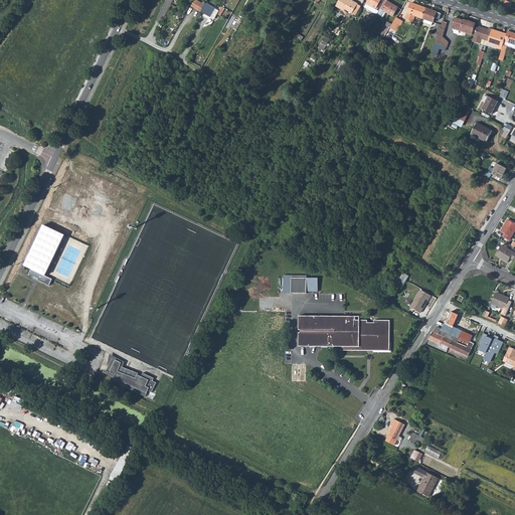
[(201,2),(197,0),(192,0),(190,5),(197,8),(201,2)]
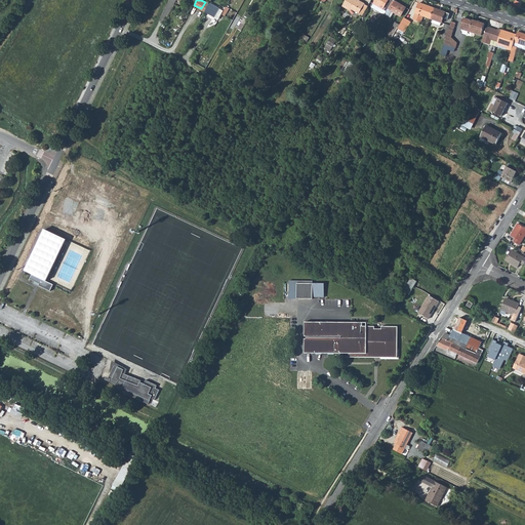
[(365,4),(358,0),(346,0),(342,6),(352,11),(352,9),(360,14),(365,4)]
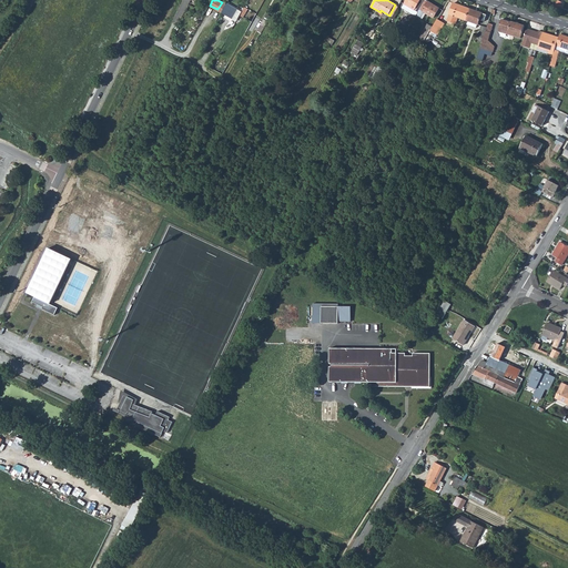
[(406,0),(405,3),(405,4),(419,12),(425,0),(406,0)]
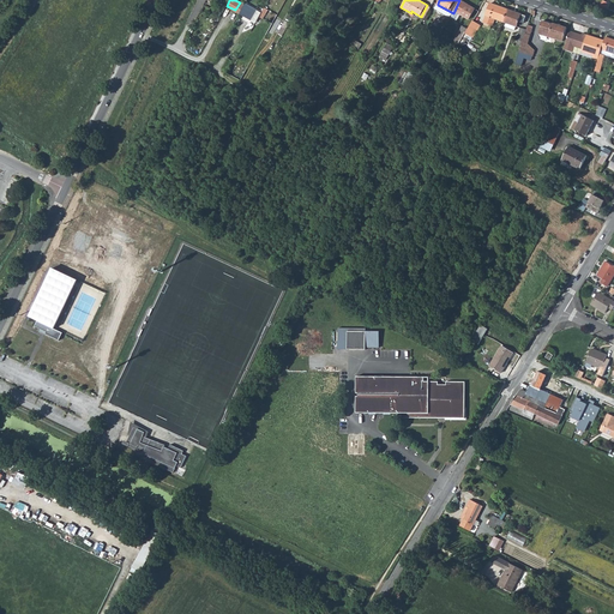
[(459,0),(453,13),(451,16),(458,20),(461,14),(469,19),(475,8),(461,0),(459,0)]
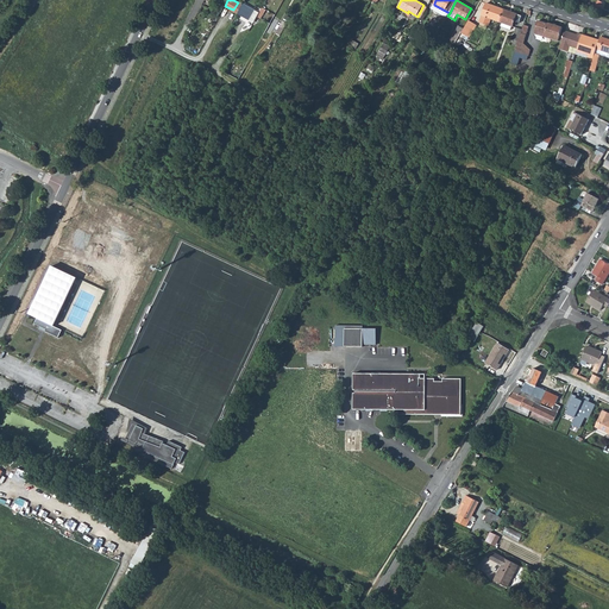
[(243,5),(238,2),(233,10),(238,13),(243,5)]
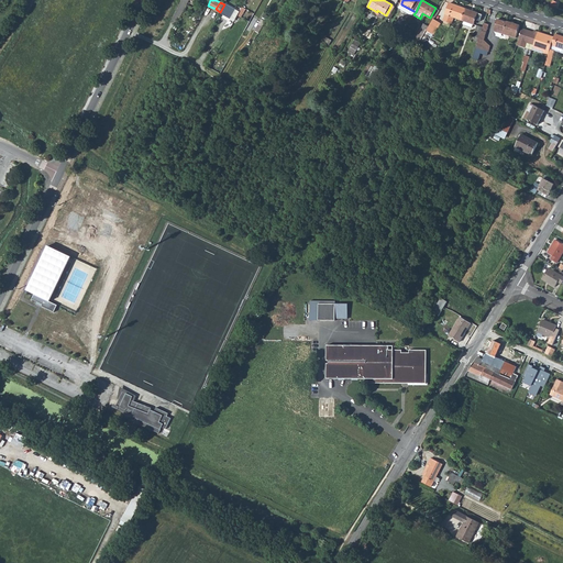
[(454,18),(462,20),(466,9),(450,3),(444,21),(452,24),(454,18)]
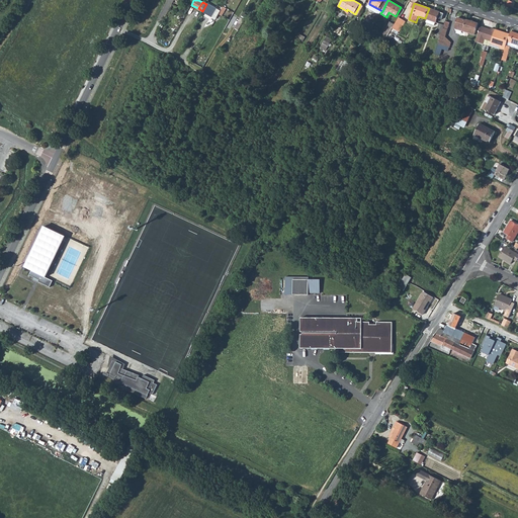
[(369,4),(367,7),(379,15),(380,13),(382,11),(369,4)]
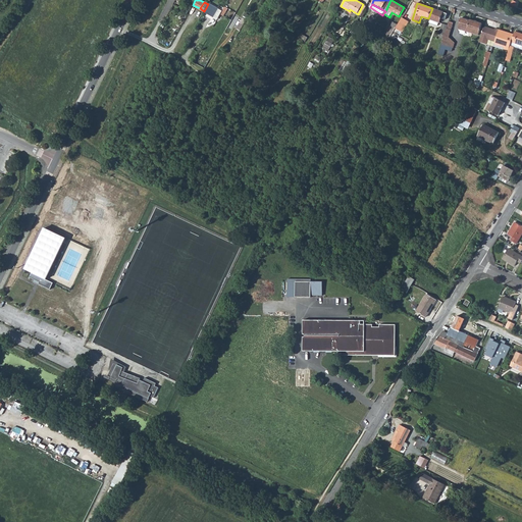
[(432,8),(428,18),(431,19),(439,22),(441,18),(446,19),(448,13),(432,8)]
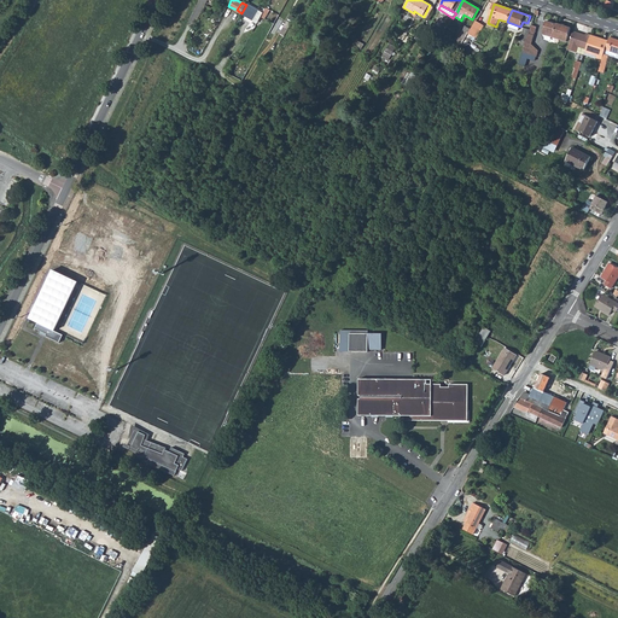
[(557,24),(547,21),(542,34),(553,38),(554,35),(567,40),(571,28),(557,24)]
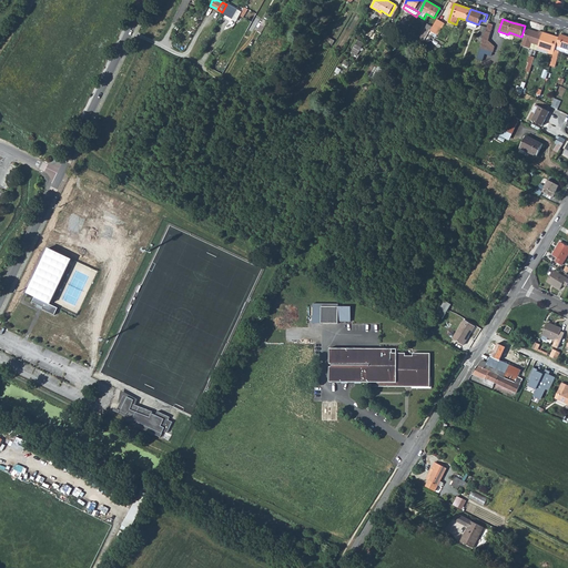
[(383,33),(382,36),(386,38),(387,34),(393,24),(389,22),(383,33)]
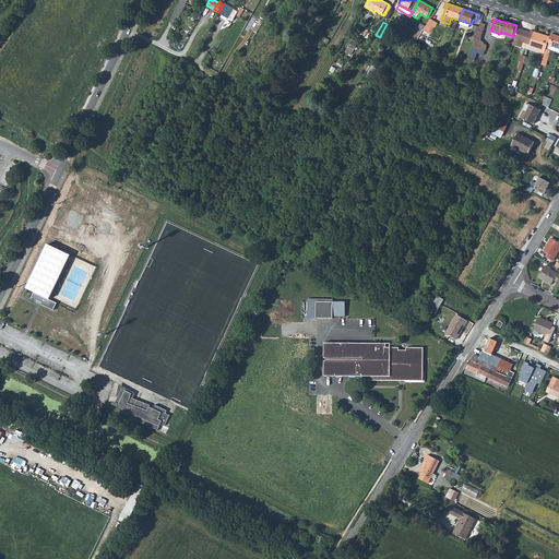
[(426,27),(418,40),(421,43),(429,31),(432,33),(437,25),(429,22),(426,27)]
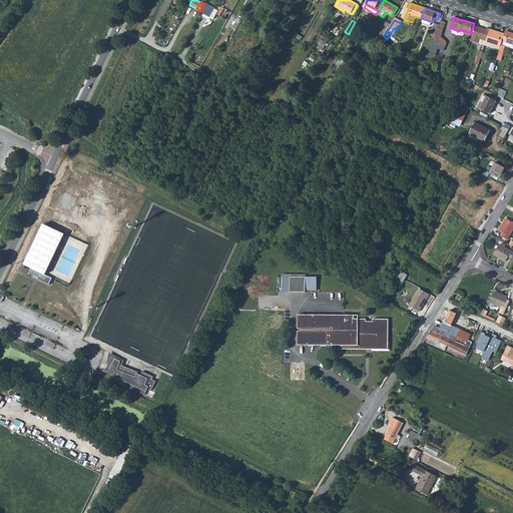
[(379,34),(384,37),(391,25),(387,22),(379,34)]
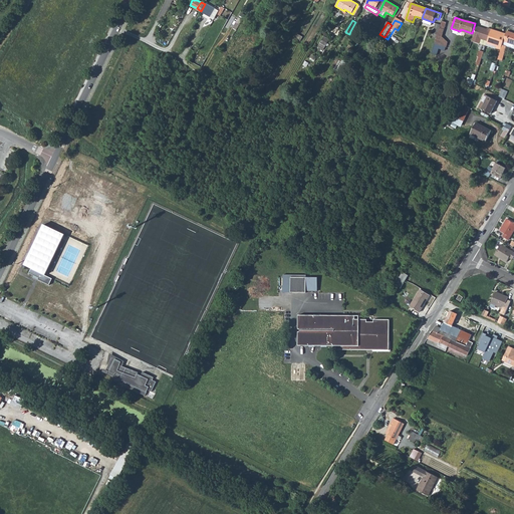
[(477,26),(474,36),(472,40),(472,41),(479,43),(480,42),(481,39),(488,41),(492,29),(487,28),(487,29),(477,26)]
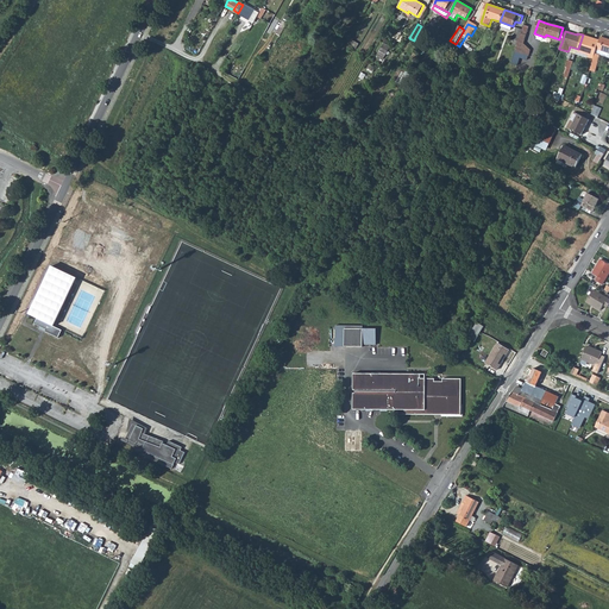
[(519,42),(516,49),(529,55),(531,51),(523,43),(526,36),(521,33),(519,42)]
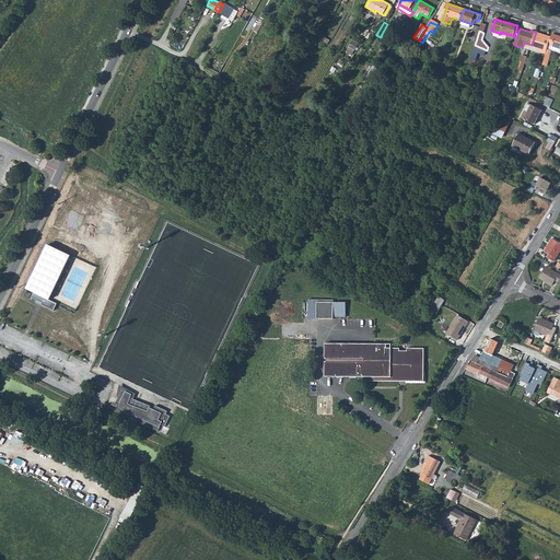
[(531,47),(541,50),(540,53),(546,54),(551,37),(536,32),(532,45),(531,47)]
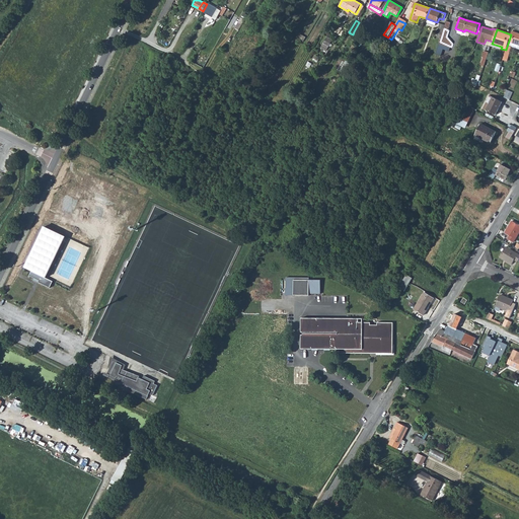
[(511,34),(509,42),(518,45),(518,33),(512,31),(511,34)]
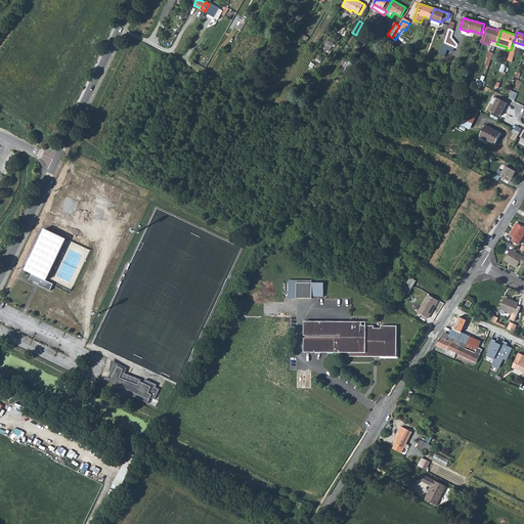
[(329,41),(326,44),(333,47),(336,40),(332,37),(329,41)]
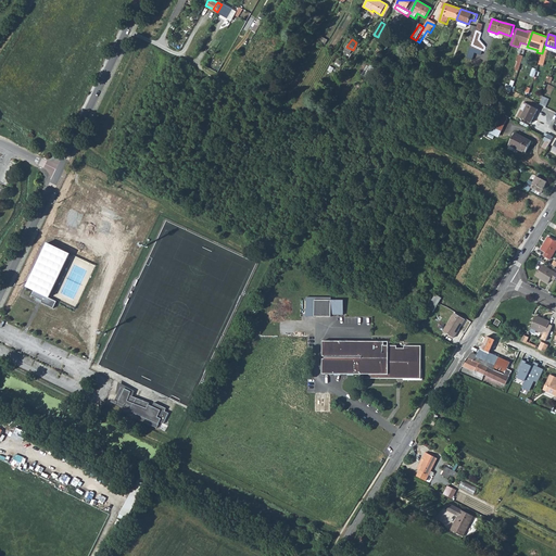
[(543,96),(540,103),(547,105),(550,98),(543,96)]
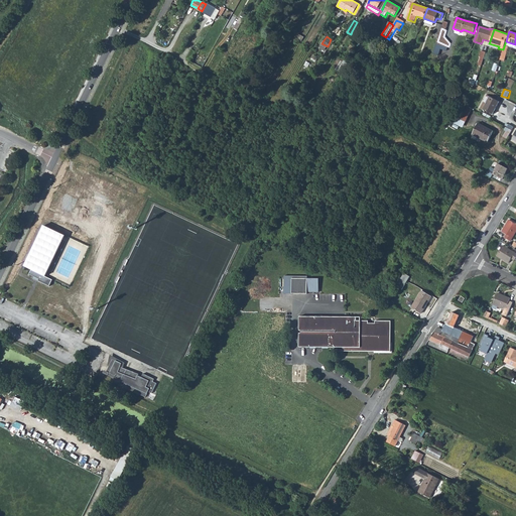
[(488,96),(481,108),(483,109),(490,97),(488,96)]
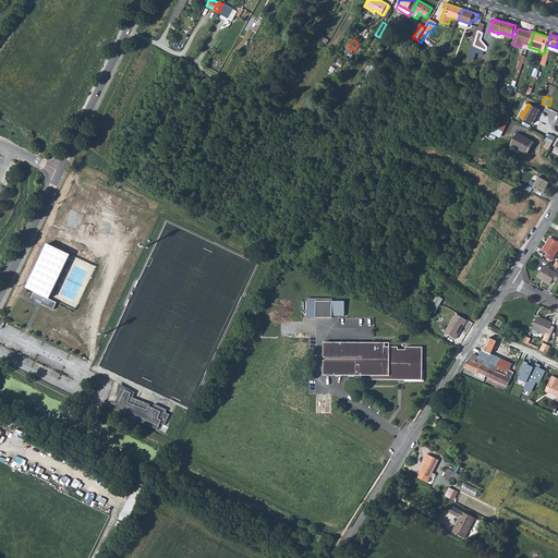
[(530,105),(522,118),(533,123),(541,110),(530,105)]
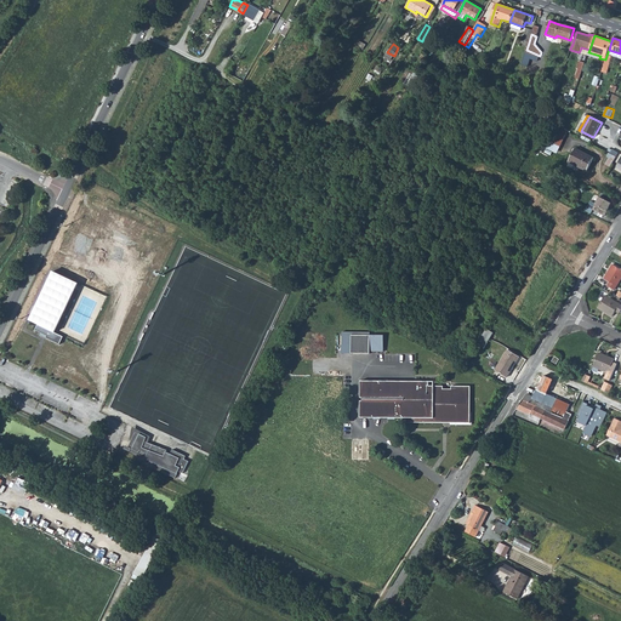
[(507,124),(503,123),(505,119),(501,118),(496,129),(503,132),(507,124)]
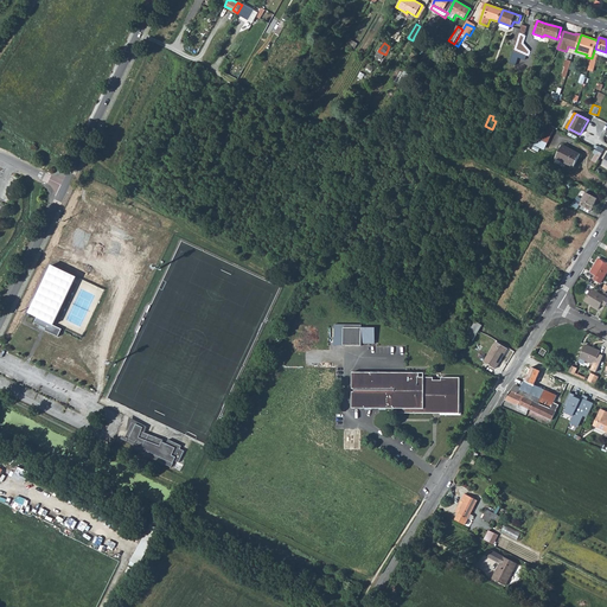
[(544,125),(537,138),(548,144),(554,129),(544,125)]
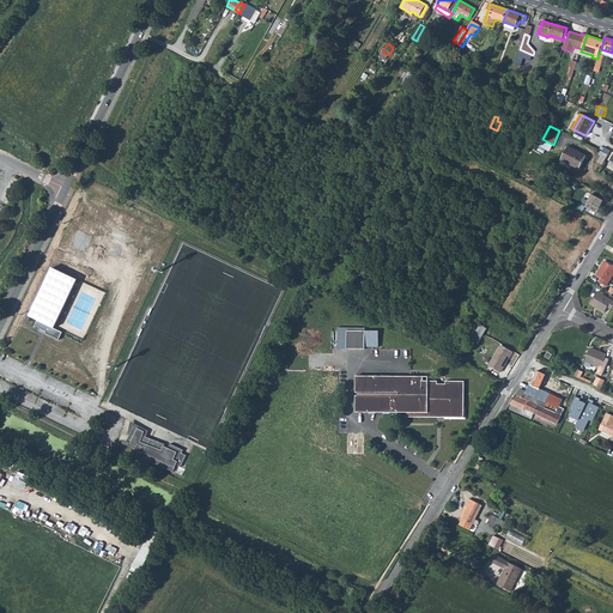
[(542,139),(540,146),(550,151),(553,145),(542,139)]
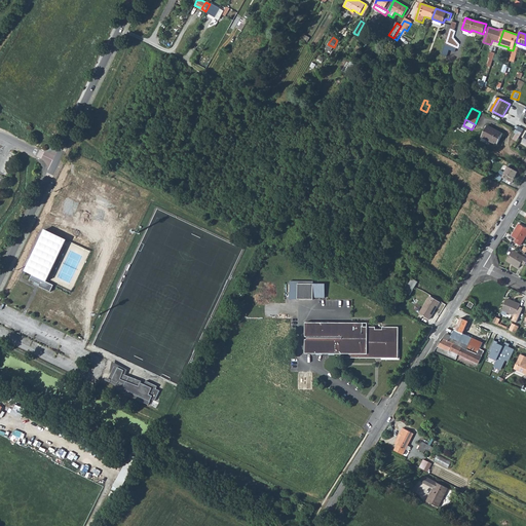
[(488,125),(482,137),(497,145),(503,134),(488,125)]
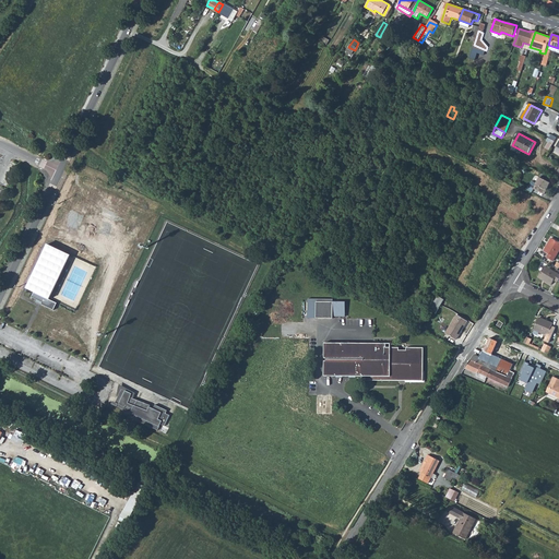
[(545,147),(550,150),(557,137),(551,133),(545,147)]
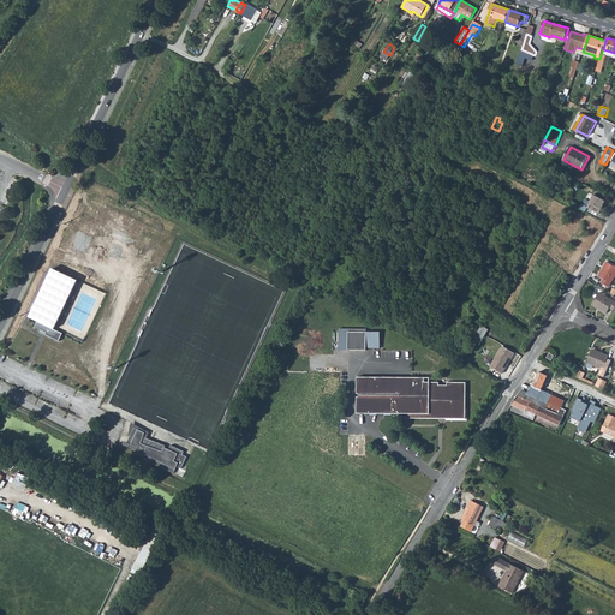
[(587,208),(598,214),(603,206),(605,201),(593,195),(590,202),(585,199),(580,209),(585,212),(587,208)]
